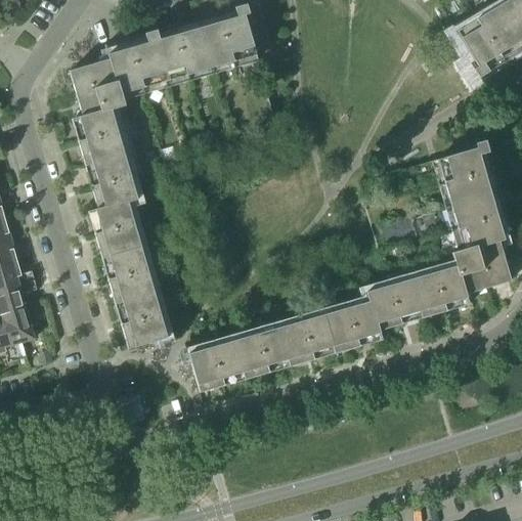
[(443,0),(440,2),(481,70),(477,73),(479,77),(521,50),(521,0),(443,0)]
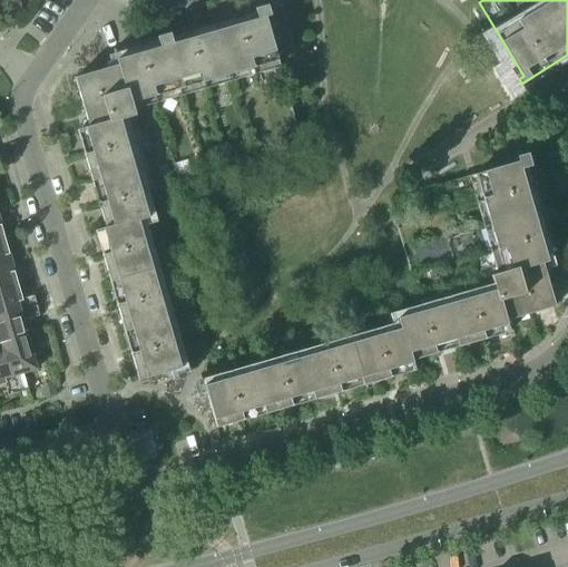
[(304,145),(280,58),(273,37),(265,9),(271,8),(270,3),(129,44),(116,48),(120,64),(110,66),(77,76),(90,125),(79,128),(107,225),(97,228),(140,378),(183,365),(169,321),(182,318),(178,308),(167,311),(156,272),(167,269),(164,257),(153,261),(140,218),(150,215),(144,191),(304,145)]
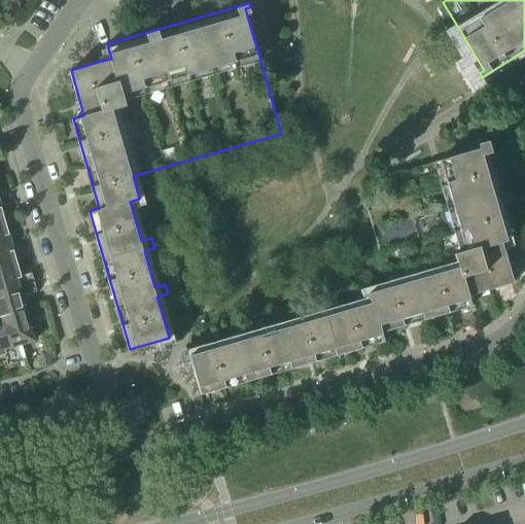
[(261,32),(252,34),(258,54),(267,51),(261,32)]
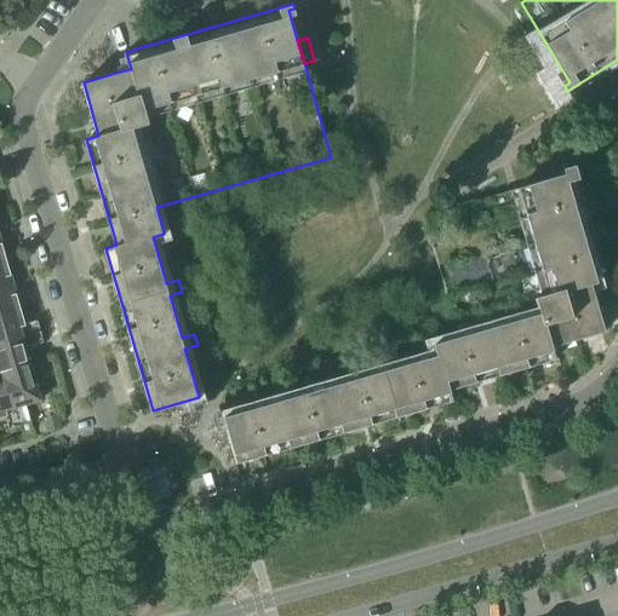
[(425,214),(461,335),(448,339),(434,344),(436,355),(390,368),(387,356),(376,358),(379,372),(337,384),(333,372),(322,374),(326,386),(284,399),(280,386),(269,390),(273,402),(239,412),(224,416),(238,462),(453,399),(450,389),(556,358),(554,349),(611,332),(596,282),(608,278),(576,165),(570,166),(572,172),(463,203),(425,214)]
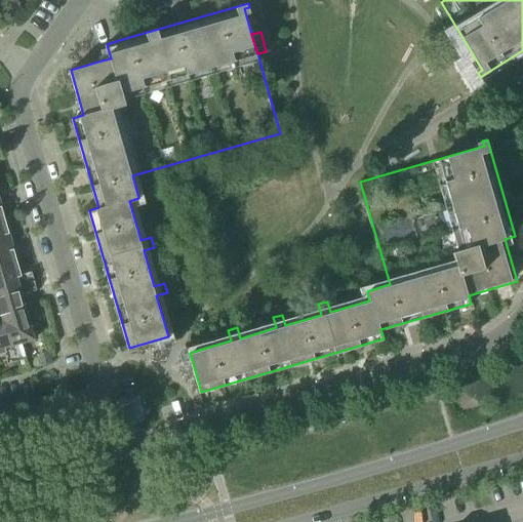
[(0,219),(0,243),(12,240),(6,218),(0,219)]
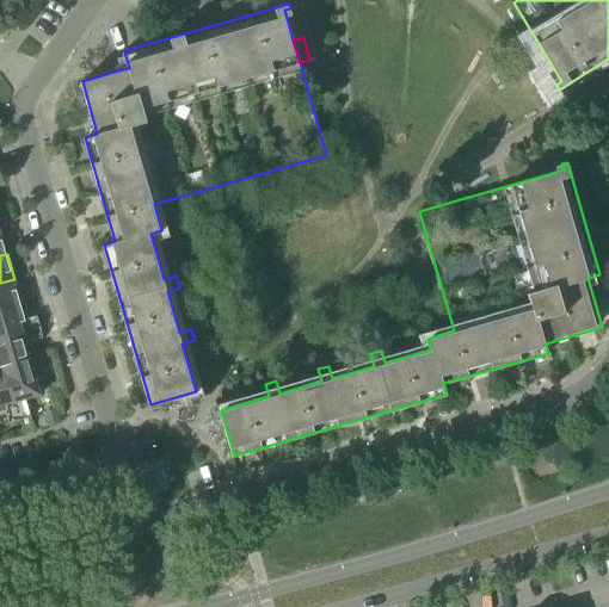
[(176,276),(179,287),(191,284),(188,272),(176,276)]
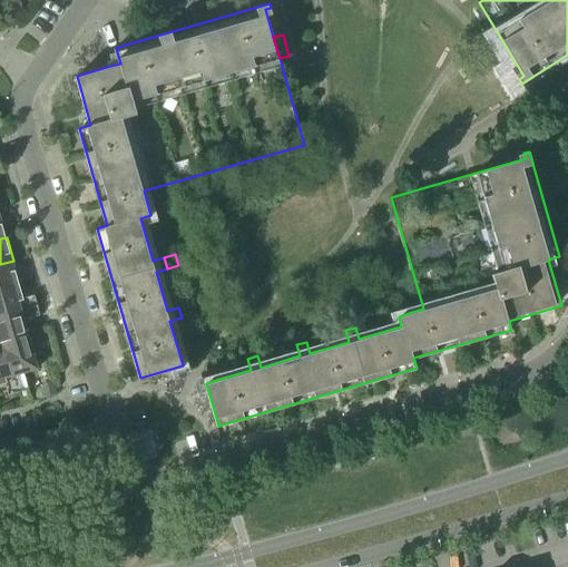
[(0,289),(20,284),(13,261),(0,264),(0,289)]
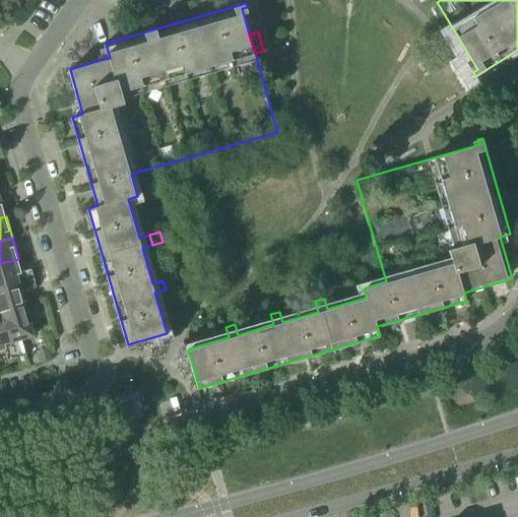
[(0,286),(35,276),(33,267),(25,269),(27,274),(23,275),(21,270),(18,259),(0,263),(0,286)]
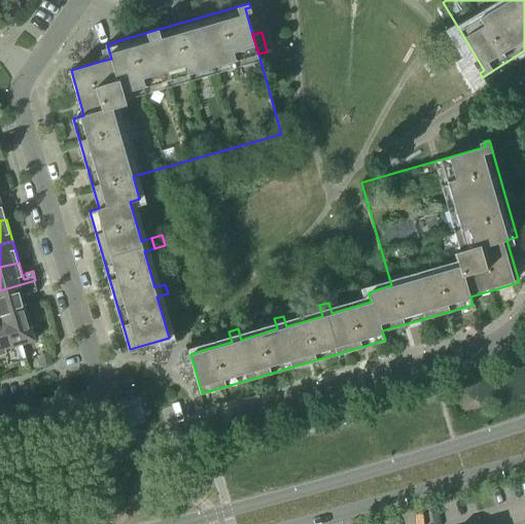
[(38,289),(35,280),(0,290),(0,314),(4,313),(27,307),(23,293),(38,289)]
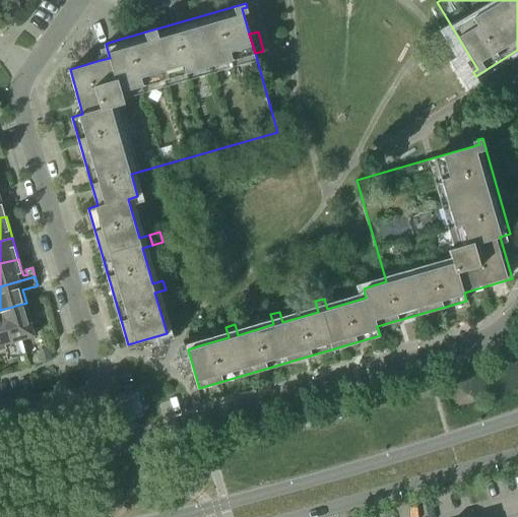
[(173,277),(163,280),(166,289),(176,286),(173,277)]
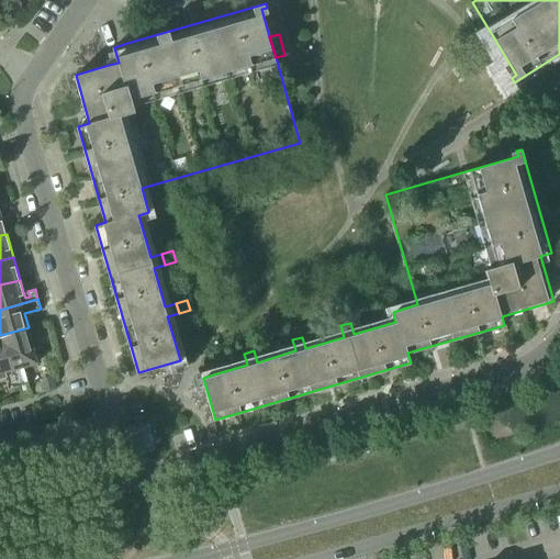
[(347,311),(337,314),(340,325),(350,323),(347,311)]
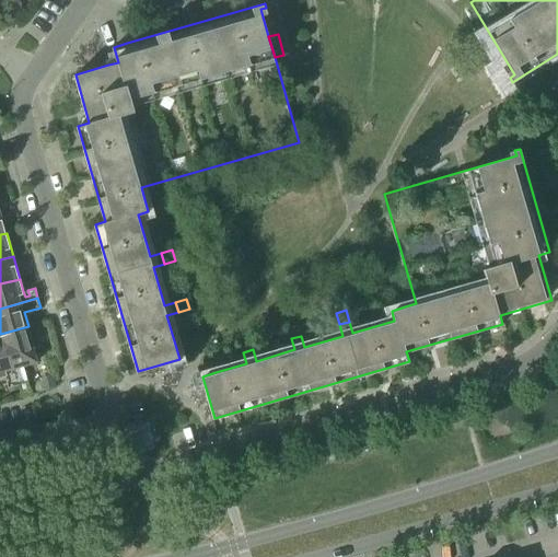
[(298,324),(288,327),(291,338),(301,336),(298,324)]
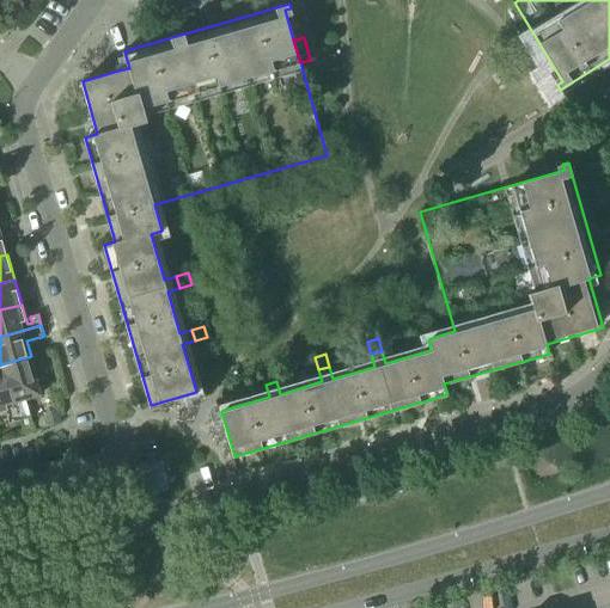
[(42,393),(31,356),(5,363),(22,418),(32,415),(26,398),(42,393)]
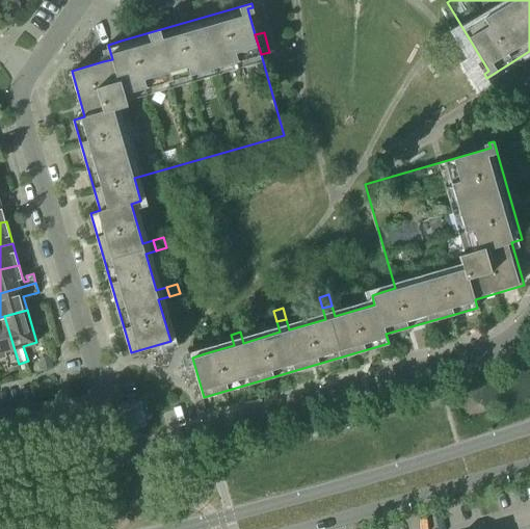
[(9,367),(19,364),(4,316),(0,317),(0,356),(6,355),(11,354),(12,359),(7,360),(9,367)]
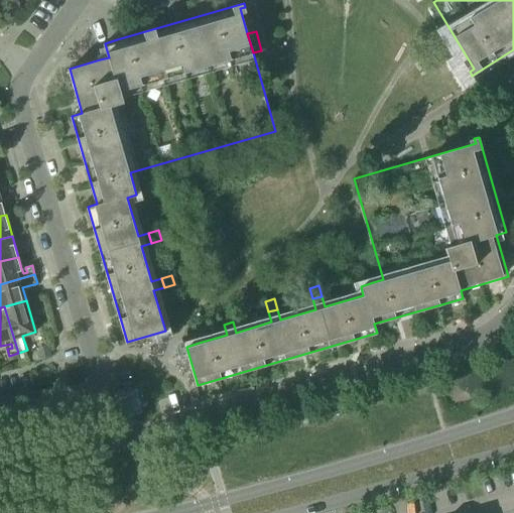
[(233,322),(230,311),(221,314),(224,325),(233,322)]
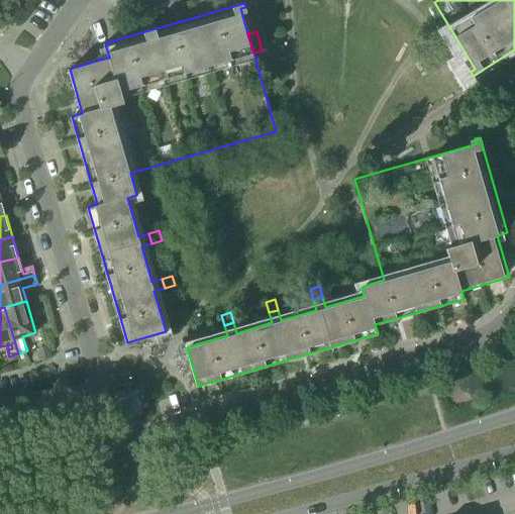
[(41,357),(53,354),(49,346),(39,349),(41,357)]
